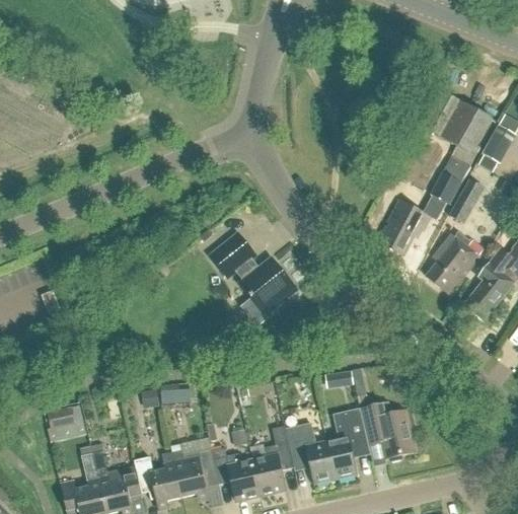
[(429,193),(449,204),(495,120),(436,87),(417,124),(455,145),(429,193)]
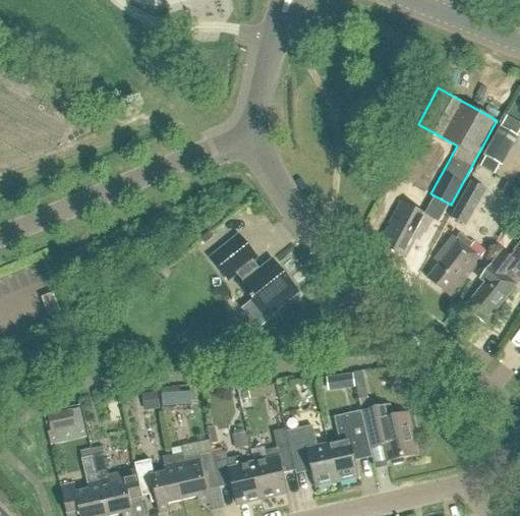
[(499,123),(490,136),(510,147),(517,133),(499,123)]
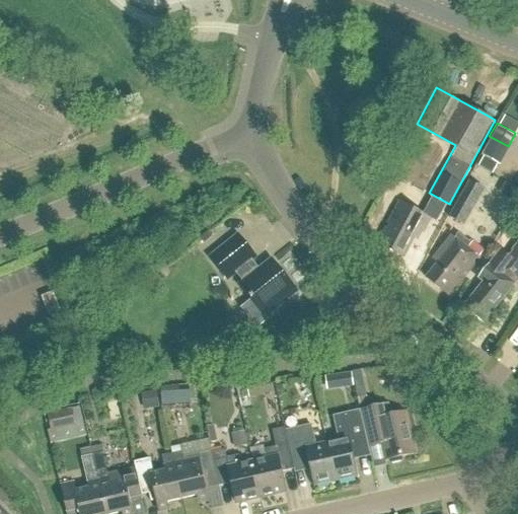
[(491,170),(496,160),(484,153),(477,163),(491,170)]
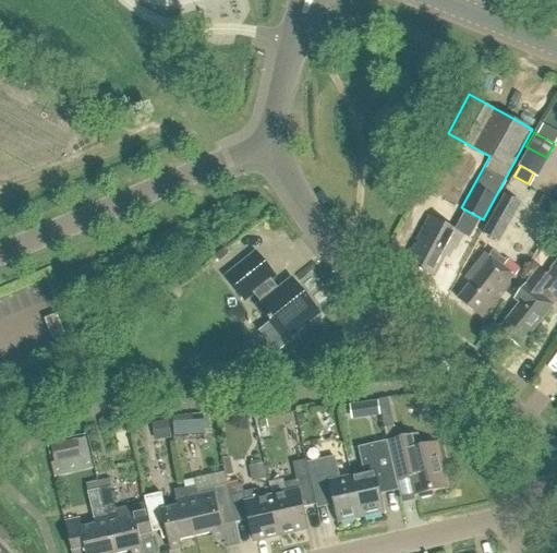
[(482,230),(498,239),(520,200),(504,191),(482,230)]
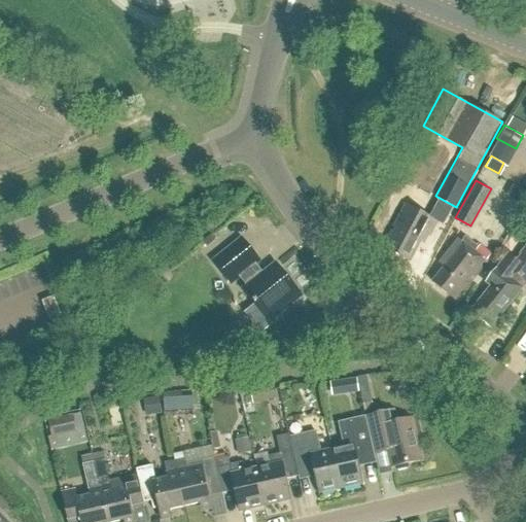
[(429,233),(436,218),(405,202),(391,229),(383,245),(409,257),(419,238),(423,240),(427,232),(429,233)]
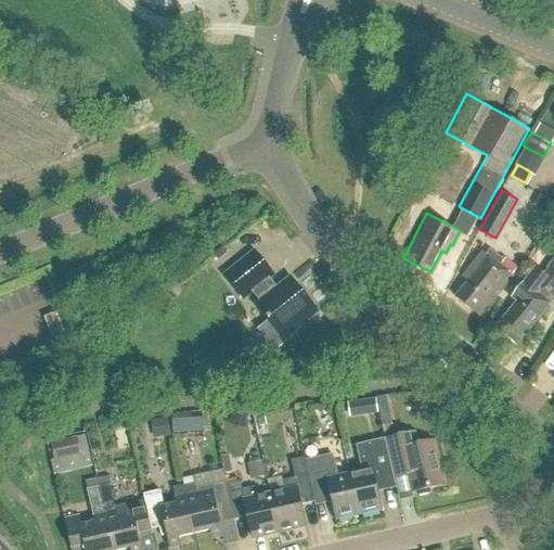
[(553,216),(543,235),(553,241),(553,216)]
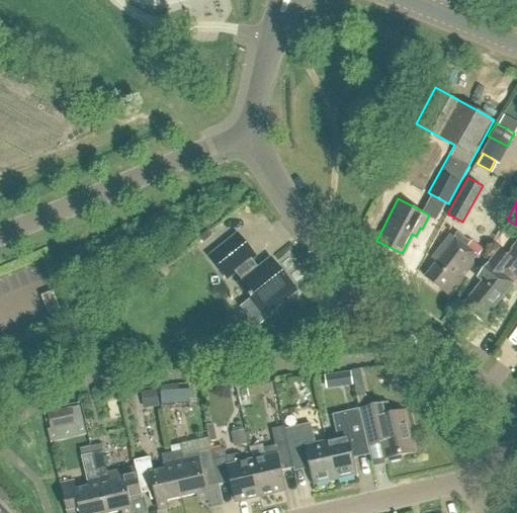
[(258,265),(250,256),(254,253),(236,231),(208,253),(227,275),(234,269),(241,278),(238,281),(263,314),(295,287),(270,256),(258,265)]
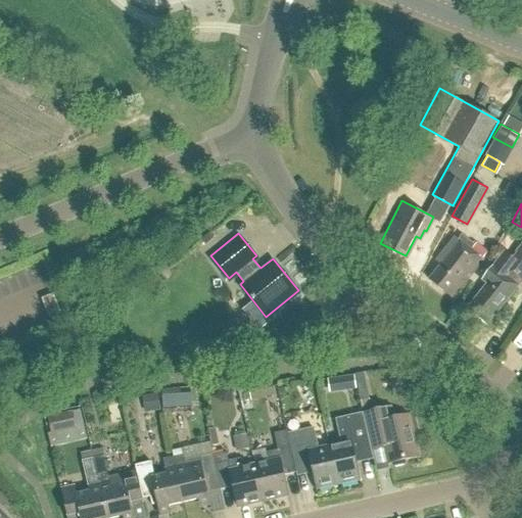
[(467,277),(482,256),(470,247),(474,243),(462,233),(458,237),(455,235),(439,254),(443,259),(429,277),(453,295),(468,277),(467,277)]
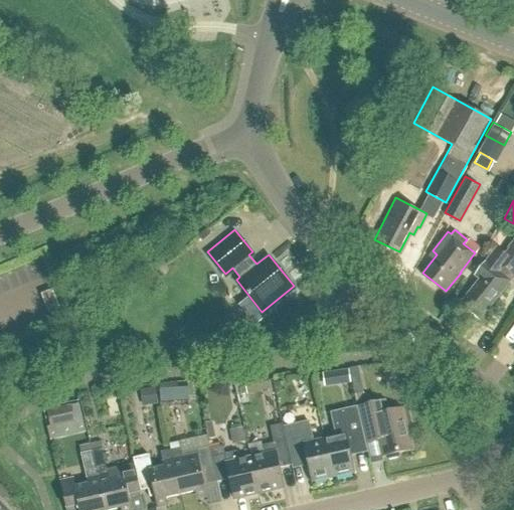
[(460,302),(479,317),(513,272),(513,236),(508,245),(510,247),(506,252),(496,245),(475,273),(480,277),(460,302)]
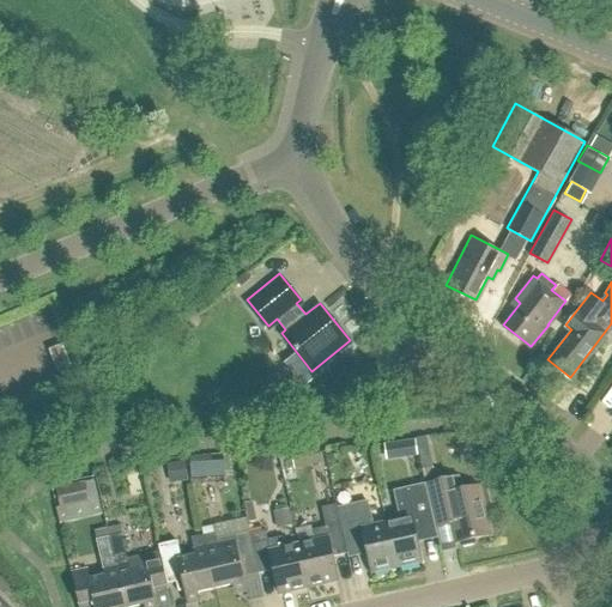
[(413,436),(383,441),(386,455),(416,450),(413,436)]
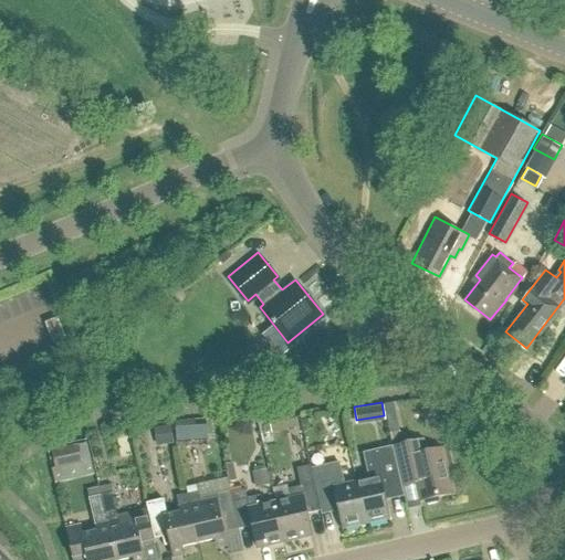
[(294,409),(281,412),(284,426),(297,423),(294,409)]
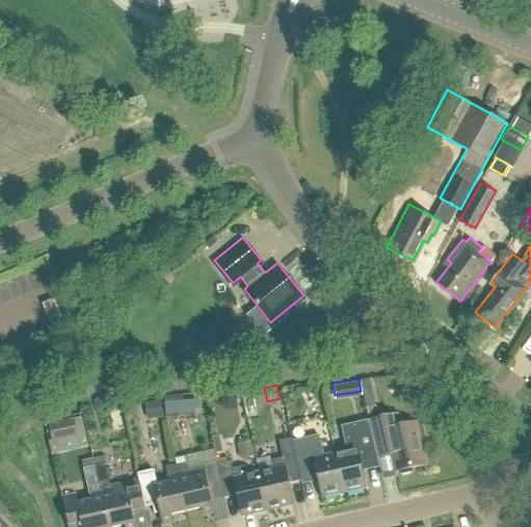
[(364,398),(367,412),(368,418),(376,416),(375,410),(376,410),(373,396),(364,398)]
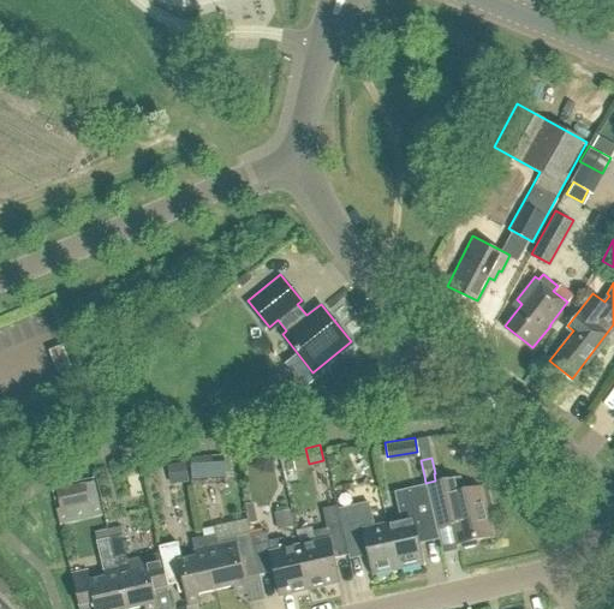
[(170,482),(188,479),(185,459),(167,461),(170,482)]
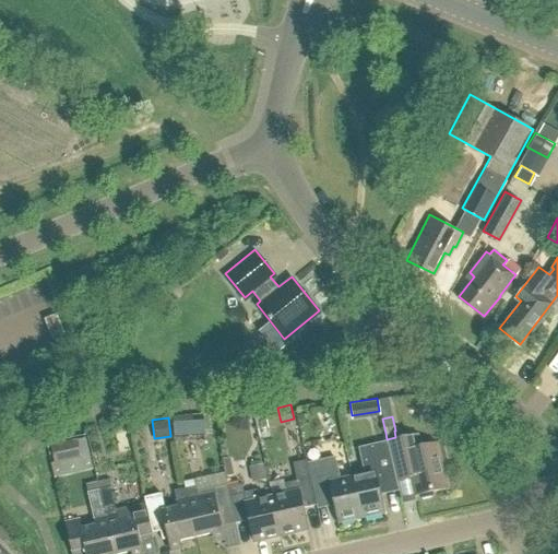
[(203,417),(173,420),(174,433),(204,431),(203,417)]
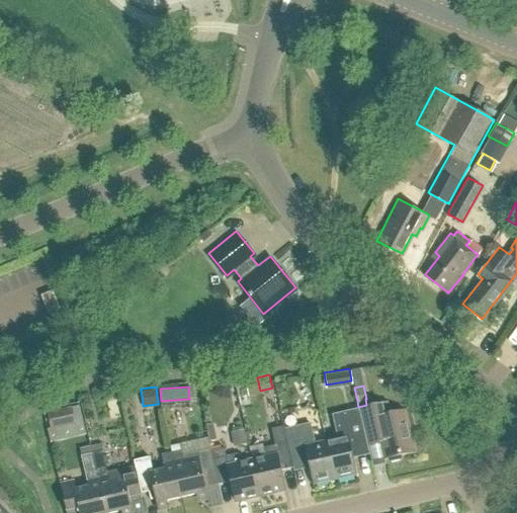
[(366,405),(358,407),(366,442),(379,439),(383,456),(386,456),(388,458),(390,459),(400,457),(401,454),(401,452),(414,449),(411,435),(416,434),(409,407),(405,408),(390,412),(386,400),(366,405)]
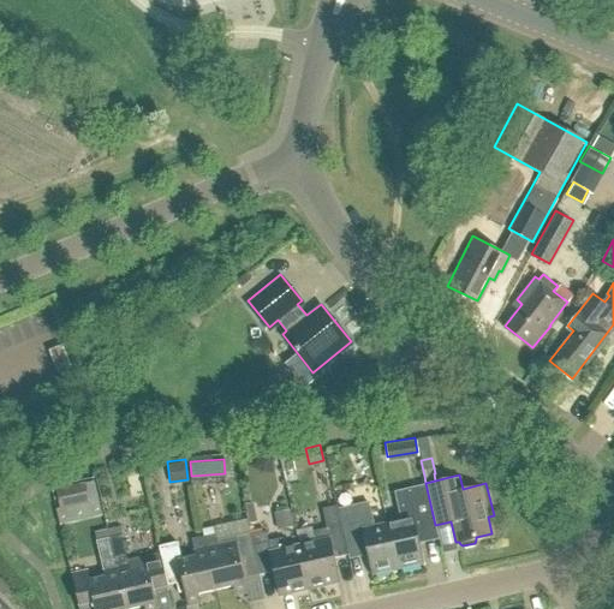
[(55,487),(60,506),(88,500),(83,479),(55,487)]
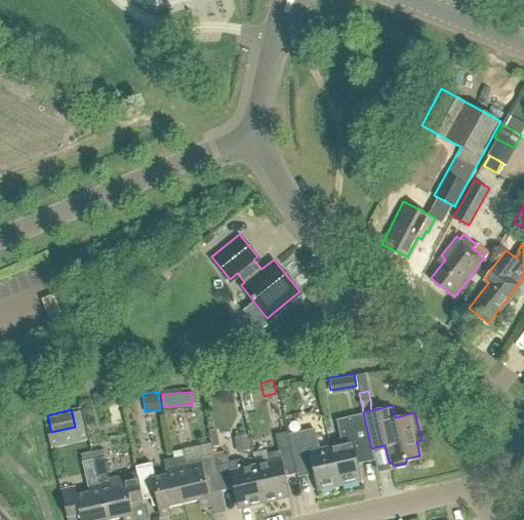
[(330,446),(338,483),(360,478),(356,460),(358,458),(360,455),(360,453),(371,450),(371,448),(363,412),(336,418),(343,443),(330,446)]
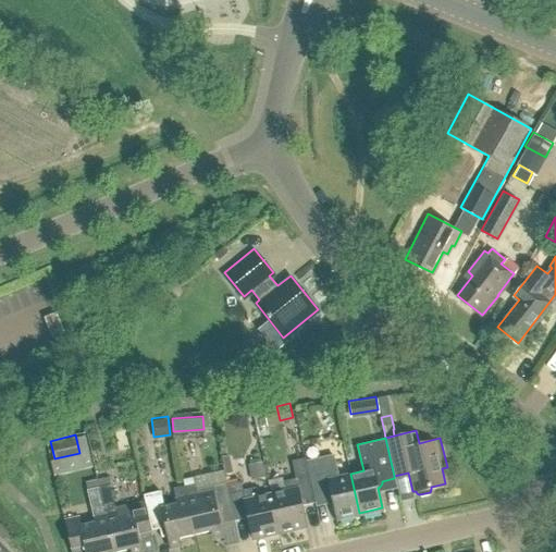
[(223,467),(226,466),(227,471),(232,470),(231,465),(227,452),(221,454),(223,467)]
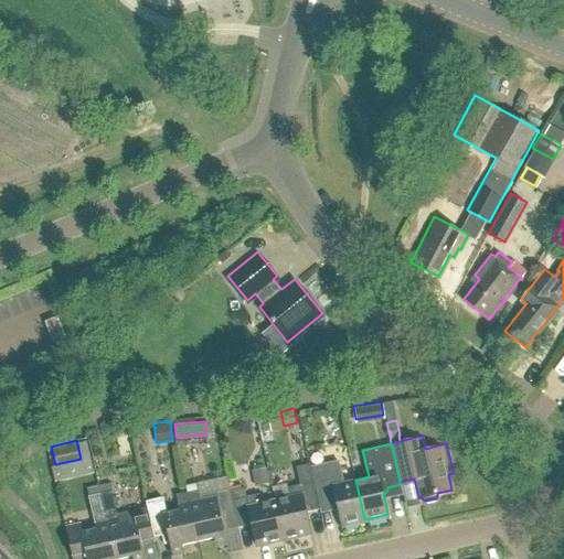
[(309,462),(319,506),(336,503),(340,525),(364,519),(355,480),(343,482),(337,458),(310,464),(309,462)]
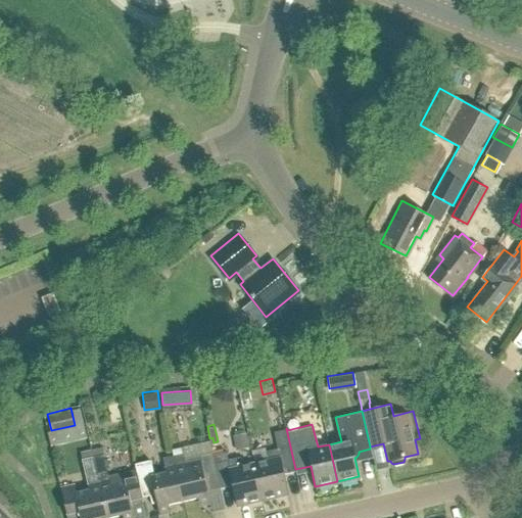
[(268,460),(253,463),(262,499),(287,492),(282,472),(295,469),(286,428),(274,430),(277,448),(266,450),(268,460)]
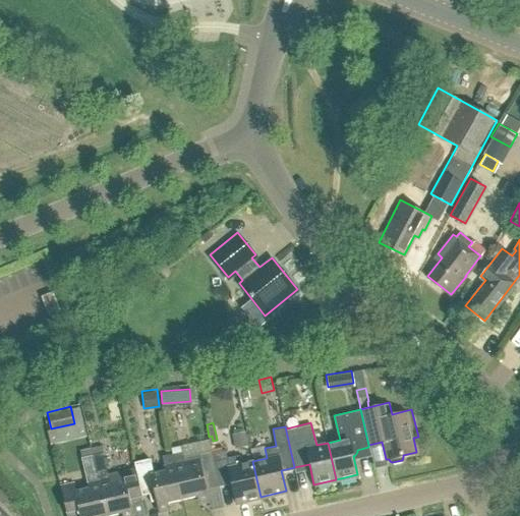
[(249,444),(245,430),(232,433),(235,447),(249,444)]
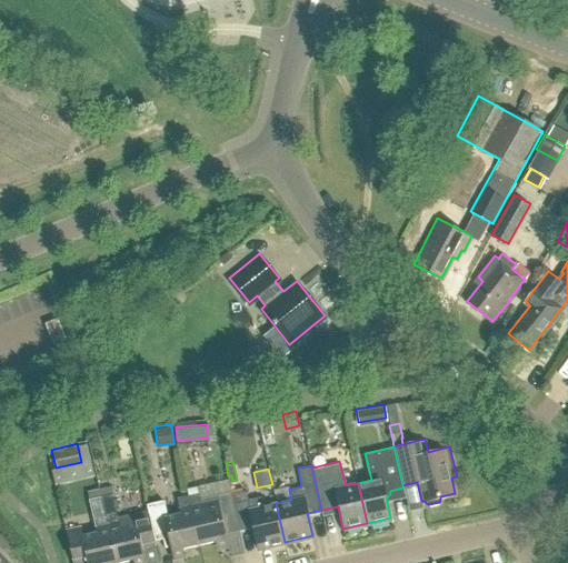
[(110,484),(99,486),(101,494),(112,492),(110,484)]
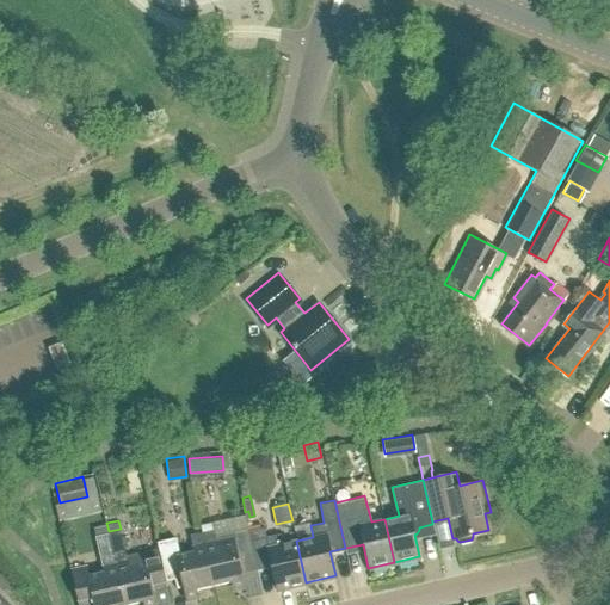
[(106,523),(93,526),(94,535),(97,535),(109,531),(106,523)]
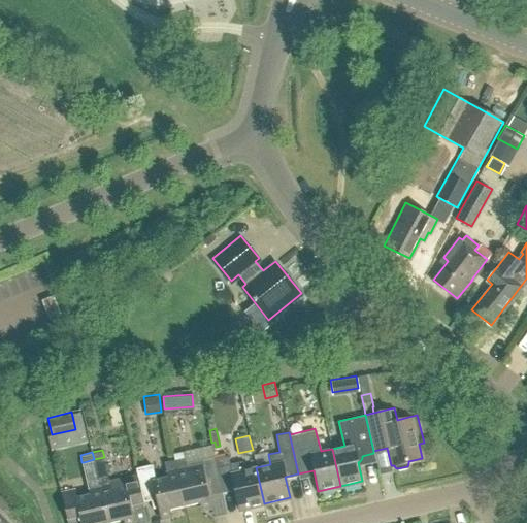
[(213,457),(222,491),(234,488),(239,509),(264,503),(256,467),(243,469),(241,460),(230,462),(228,454),(213,457)]
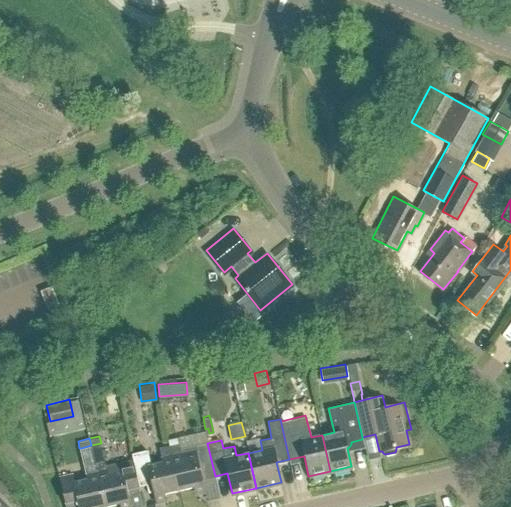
[(168,444),(178,489),(193,486),(194,489),(204,487),(202,479),(215,476),(207,443),(207,442),(180,448),(178,442),(168,444)]
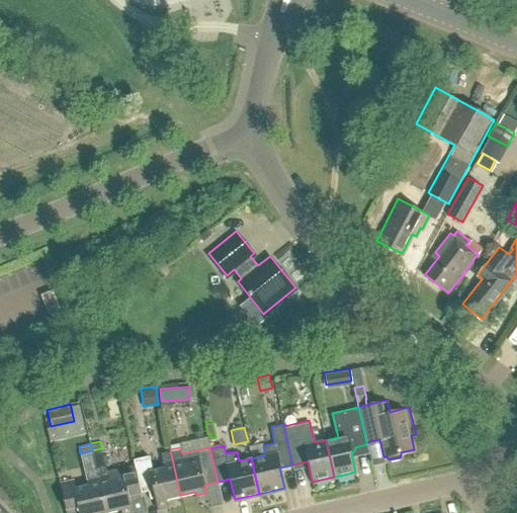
[(95,466),(105,512),(120,508),(121,512),(132,510),(128,498),(141,495),(135,464),(106,471),(102,448),(92,450),(95,466)]
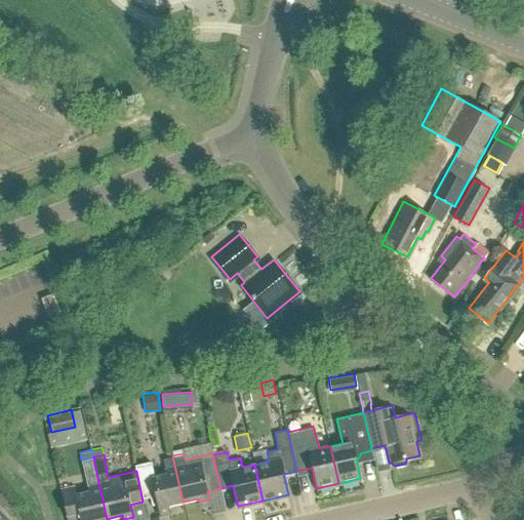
[(183,502),(172,455),(163,458),(166,474),(151,477),(158,511),(168,509),(168,505),(183,502)]
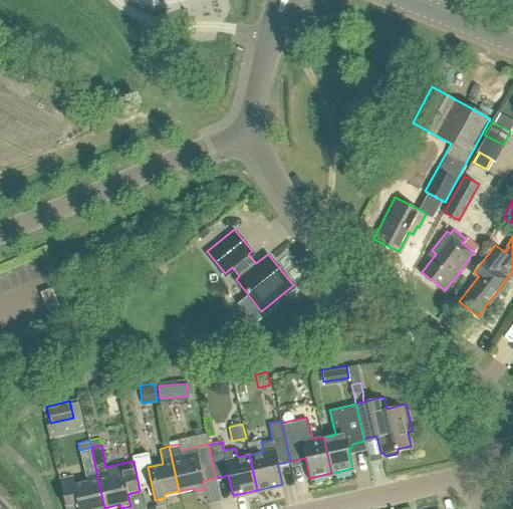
[(97,508),(104,508),(94,463),(91,447),(81,450),(88,480),(74,483),(72,475),(59,477),(65,508),(77,505),(78,508),(97,508)]
